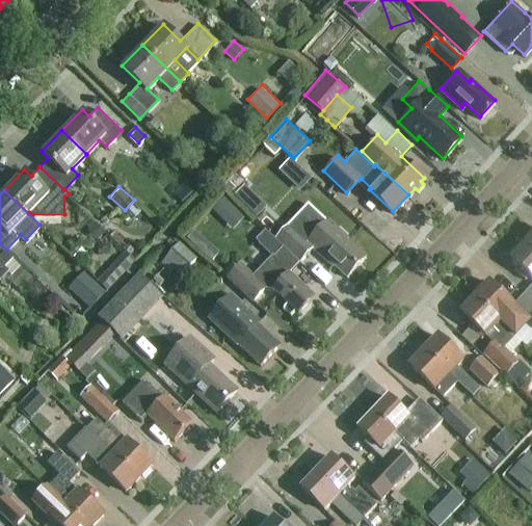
[(225,219),(238,207),(224,193),(212,207),(225,219)]
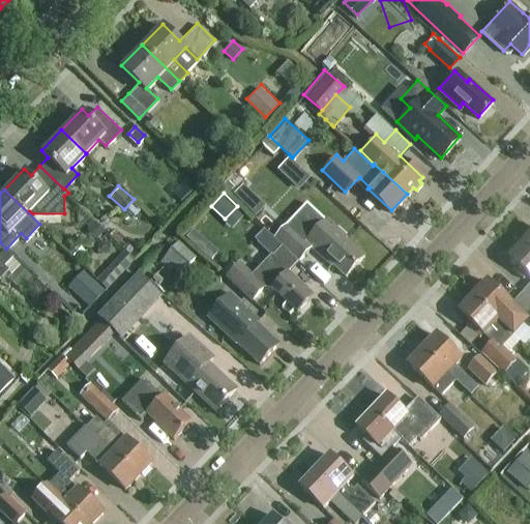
[(345,274),(363,254),(346,236),(347,235),(327,215),(305,238),(287,222),(274,234),(283,242),(282,243),(297,258),(310,244),(330,263),(331,262),(345,274)]
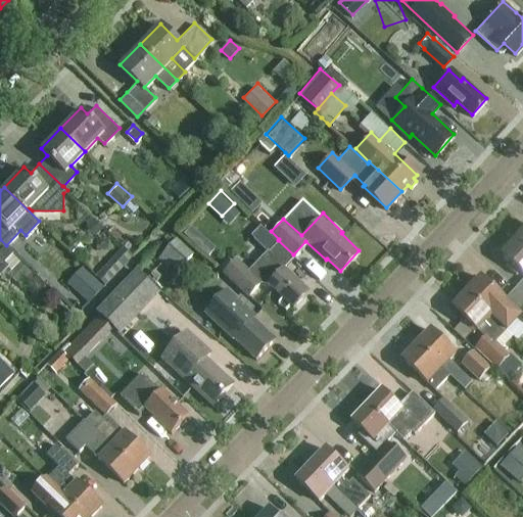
[(93,216),(85,224),(94,233),(102,226),(93,216)]
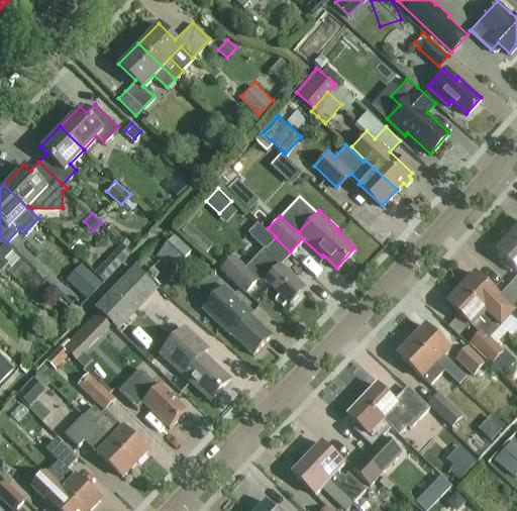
[(206,249),(213,242),(188,221),(182,228),(206,249)]
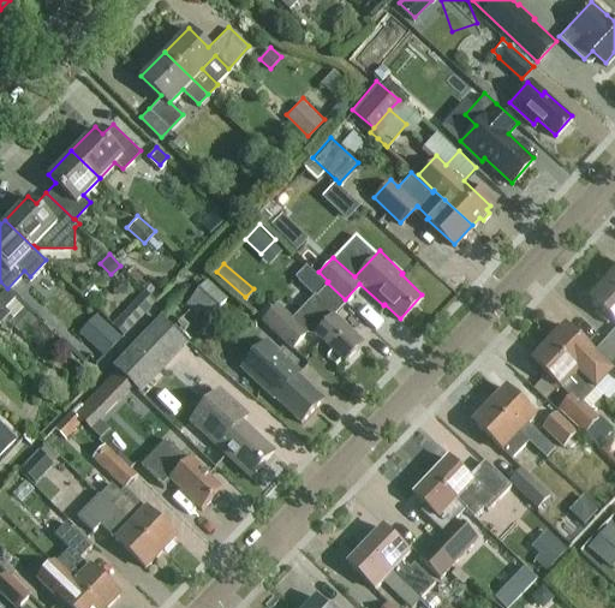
[(345,299),(327,282),(324,284),(303,263),(293,273),(315,294),(297,313),(292,317),(278,303),(267,293),(254,308),(264,317),(292,344),(305,329),(300,325),(304,320),(315,331),(344,359),(360,341),(332,314),(345,299)]
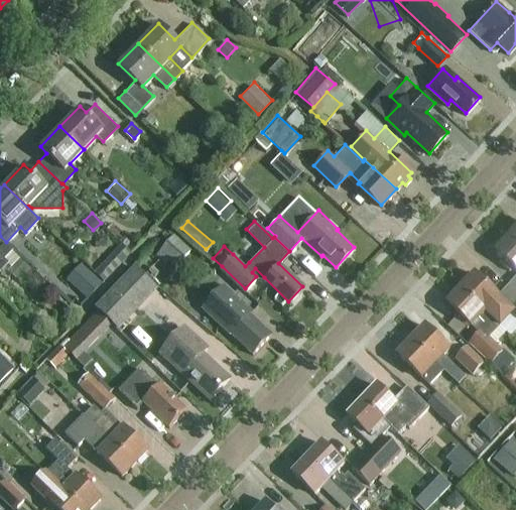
[(175,231),(158,250),(175,265),(192,246),(175,231)]
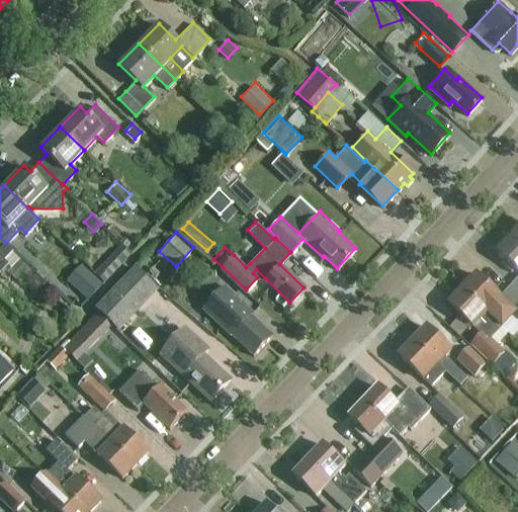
[(517,241),(510,234),(497,249),(504,256),(500,260),(511,269),(514,265),(517,268),(517,241)]
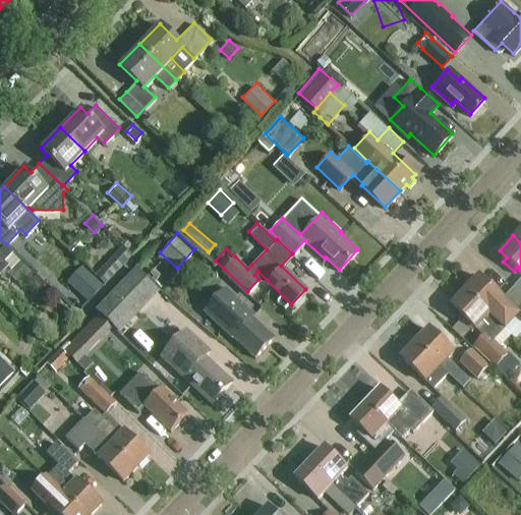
[(0,272),(8,264),(11,268),(8,271),(17,280),(30,267),(6,244),(0,238),(0,272)]
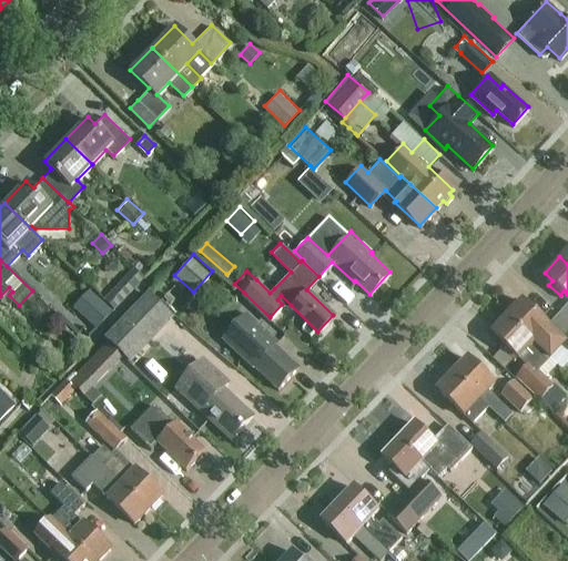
[(111,289),(121,299),(141,279),(130,269),(111,289)]
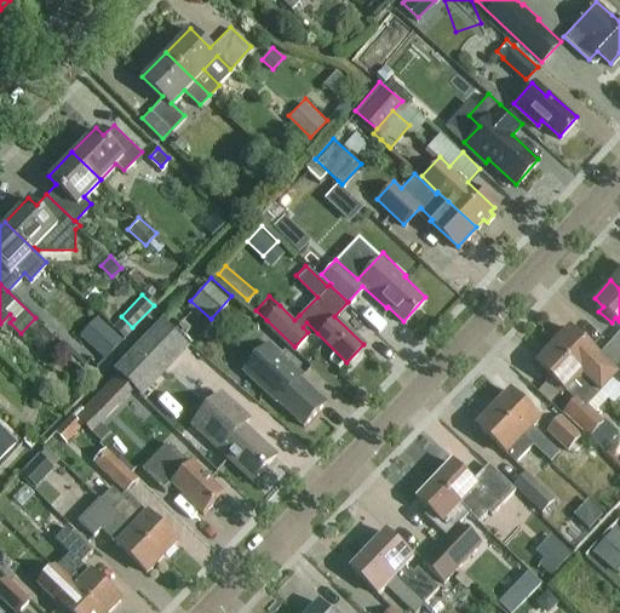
[(161,316),(114,366),(118,370),(135,387),(142,393),(189,343),(161,316)]
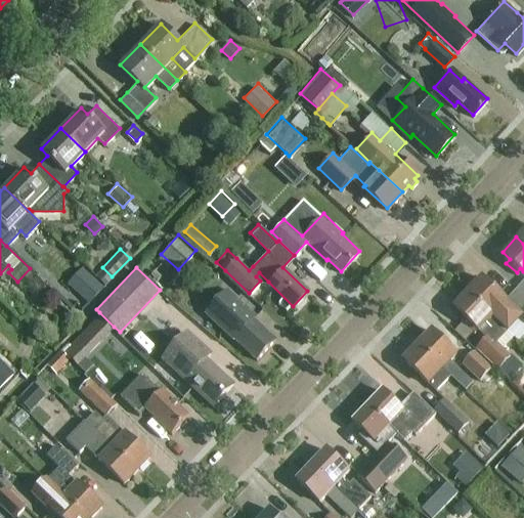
[(91,272),(76,289),(88,301),(103,284),(91,272)]
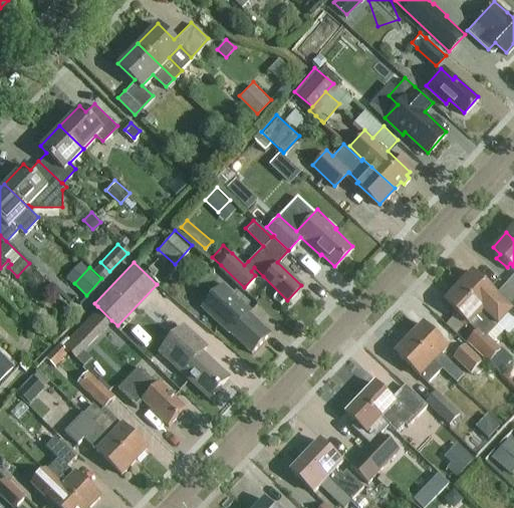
[(465,269),(457,279),(460,282),(458,284),(490,315),(497,322),(511,307),(513,310),(513,292),(506,302),(496,293),(472,270),(469,273),(465,269)]
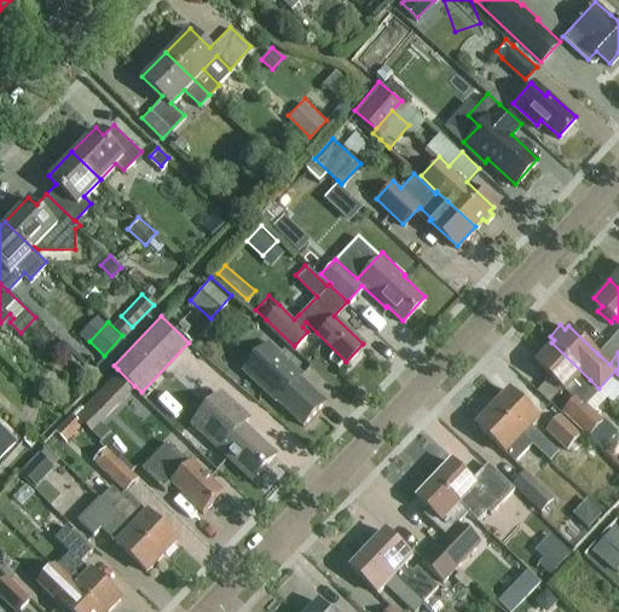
[(65,334),(48,348),(62,364),(79,351),(65,334)]
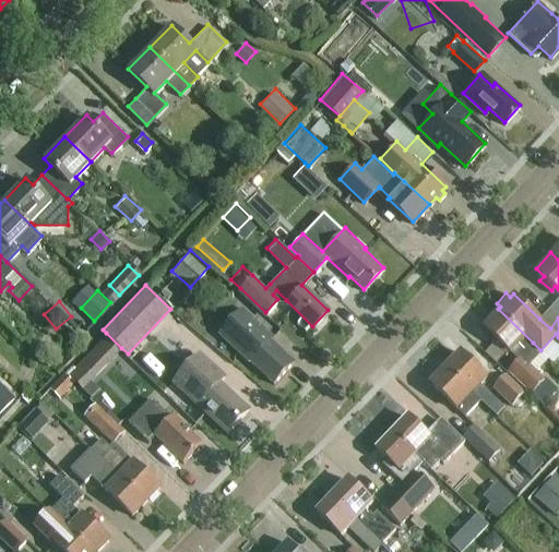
[(293,359),(271,338),(274,335),(242,304),(217,332),(249,361),(251,360),(273,381),(293,359)]
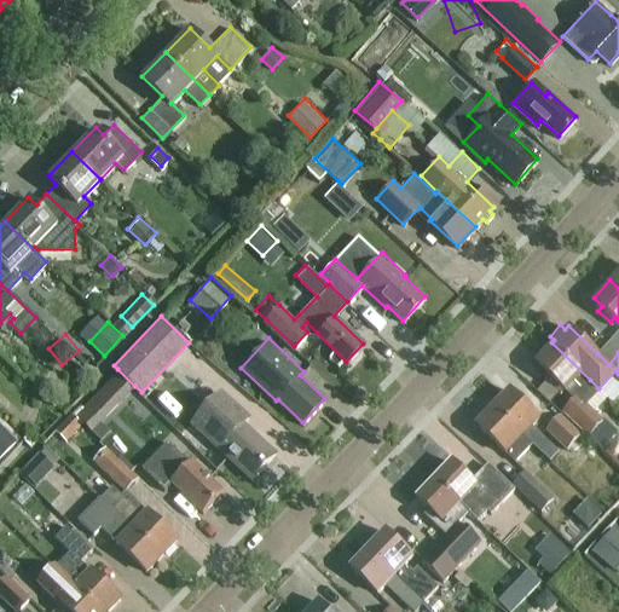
[(545,341),(533,353),(538,357),(534,361),(549,374),(545,377),(559,390),(559,391),(563,387),(565,388),(573,396),(561,408),(589,434),(605,417),(599,411),(611,399),(599,388),(590,380),(551,342),(549,345),(545,341)]
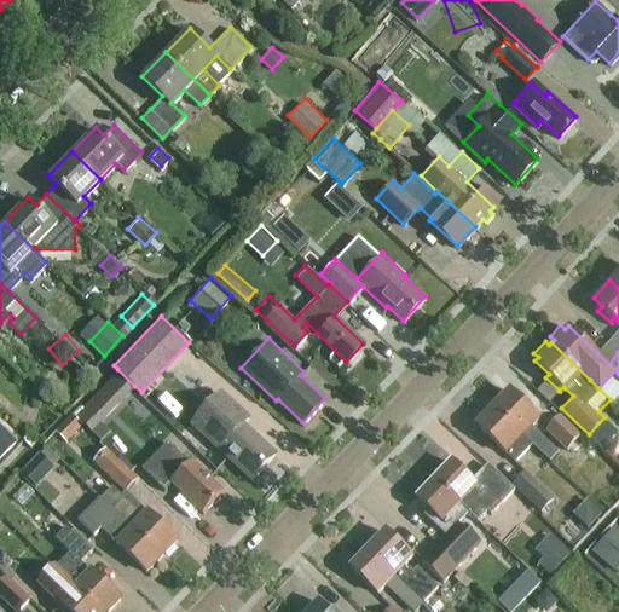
[(120,402),(134,386),(117,369),(103,385),(120,402)]
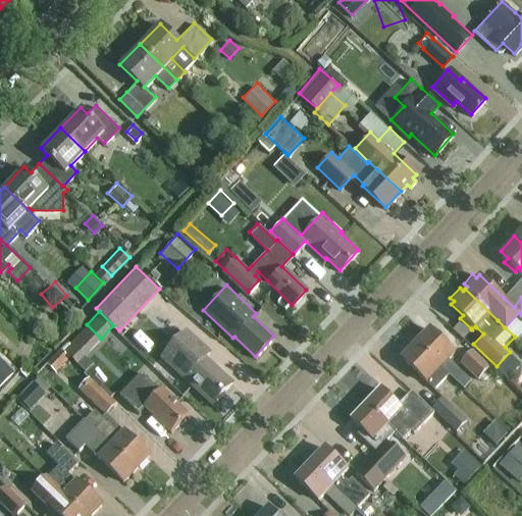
[(454,350),(429,326),(415,342),(447,372),(448,371),(463,385),(472,376),(457,362),(454,365),(447,357),(454,350)]
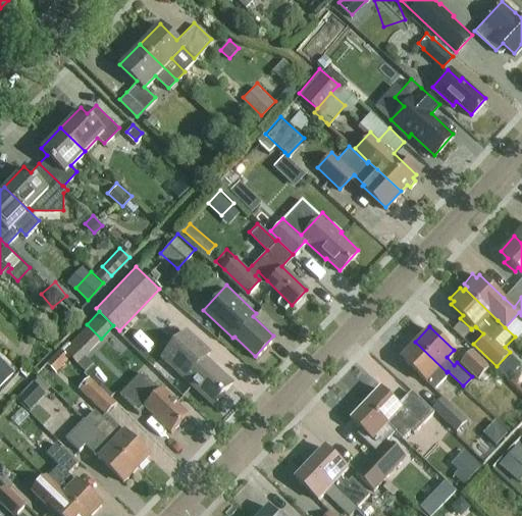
[(231,380),(204,355),(209,350),(191,333),(175,350),(186,359),(176,369),(211,402),(231,380)]
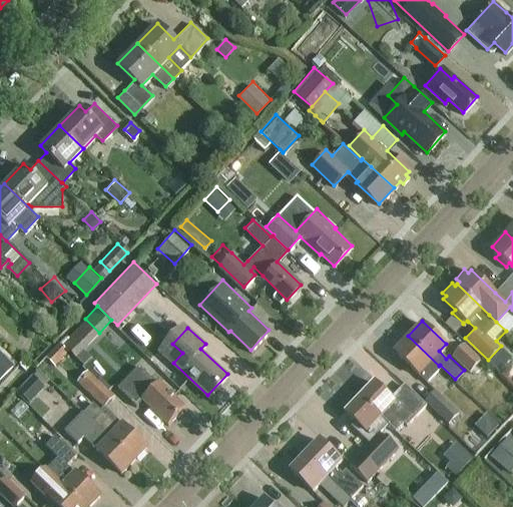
[(74,330),(61,343),(68,349),(75,355),(87,343),(74,330)]
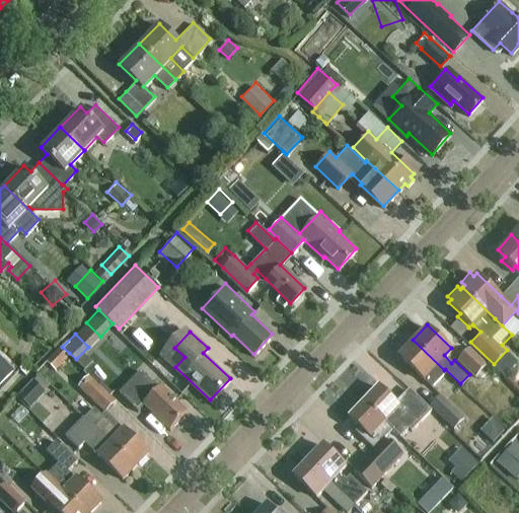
[(444,370),(413,340),(398,354),(423,377),(424,376),(431,384),(444,370)]
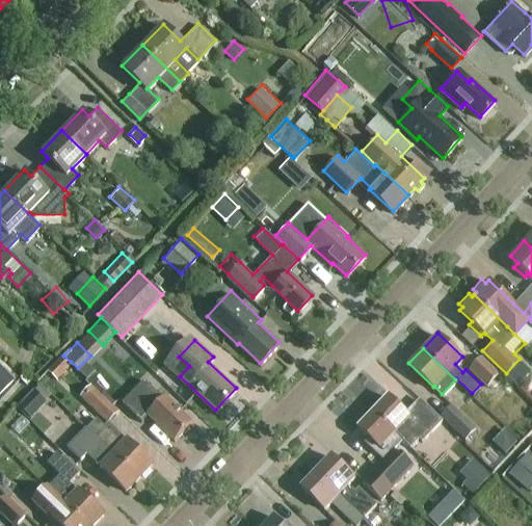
[(63,356),(61,353),(48,368),(57,376),(71,362),(63,356)]
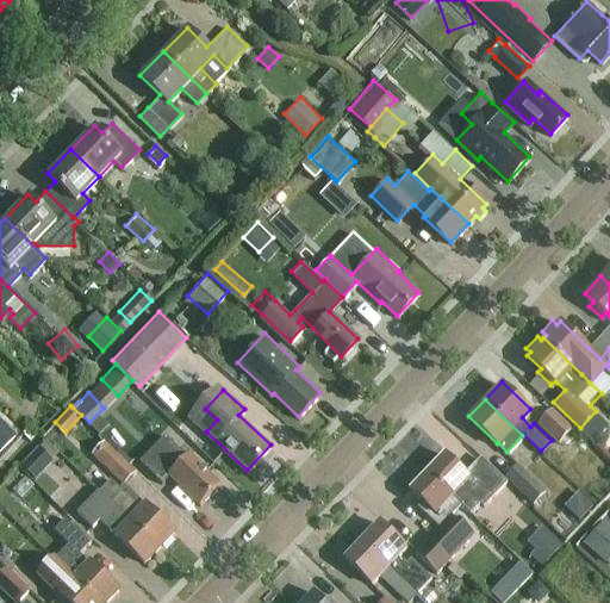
[(572,426),(552,405),(537,421),(558,440),(572,426)]
